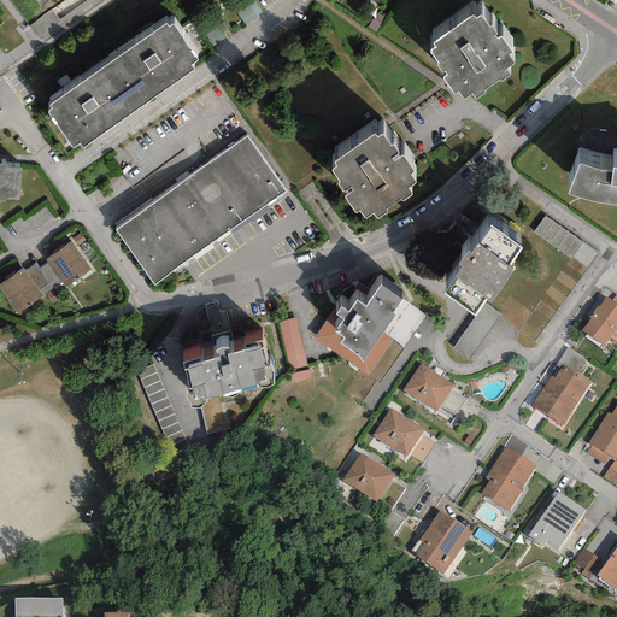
[(476,21),(474,17),(432,42),(434,47),(430,50),(446,75),(442,76),(454,95),(459,93),(462,98),(474,92),(476,97),(486,92),(483,89),(500,80),(503,82),(512,75),(509,68),(515,64),(510,54),(513,52),(503,36),(498,40),(495,35),(499,34),(494,27),(491,28),(483,17),(476,21)]
